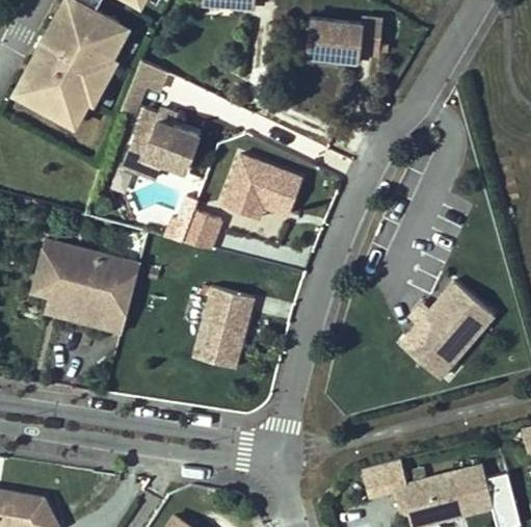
[(80,128),(131,20),(88,0),(55,0),(10,95),(80,128)]
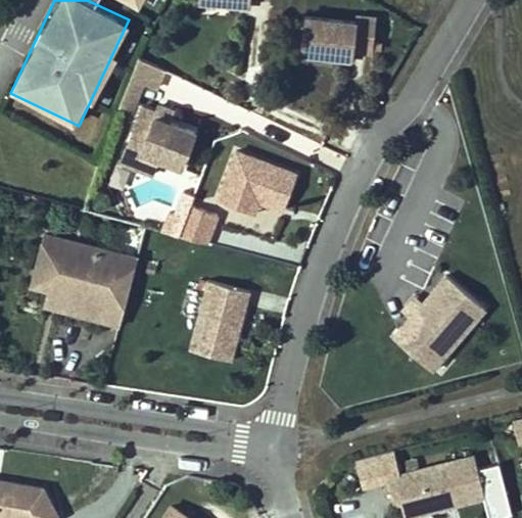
[(378,53),(379,46),(373,46),(375,22),(356,20),(354,27),(304,21),(300,54),(330,57),(350,59),(352,59),(352,53),(372,55),(372,53),(378,53)]
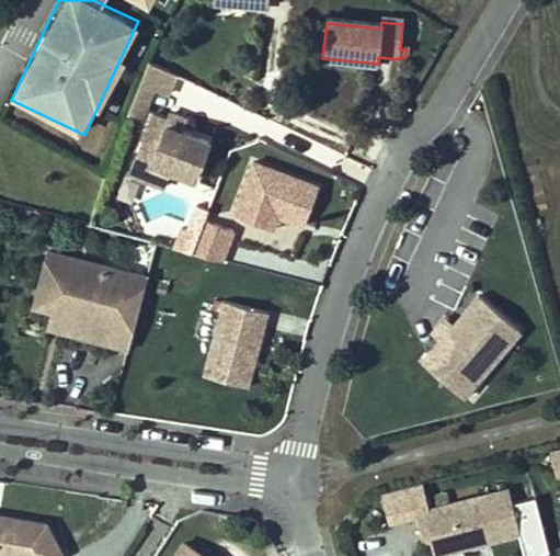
[(155,101),(167,75),(148,66),(136,92),(148,97),(155,101)]
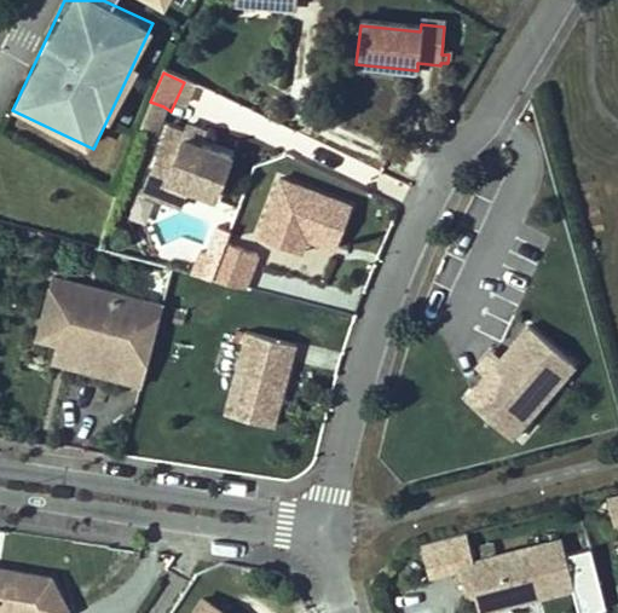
[(151,137),(163,107),(150,102),(139,132),(151,137)]
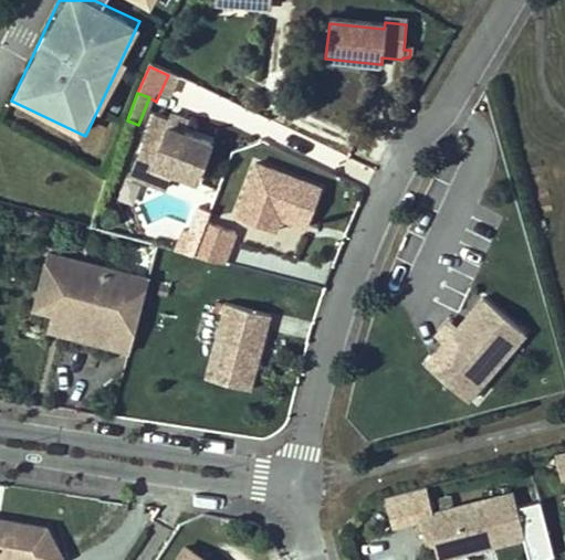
[(186,126),(170,119),(168,127),(169,127),(168,131),(181,136),(186,126)]
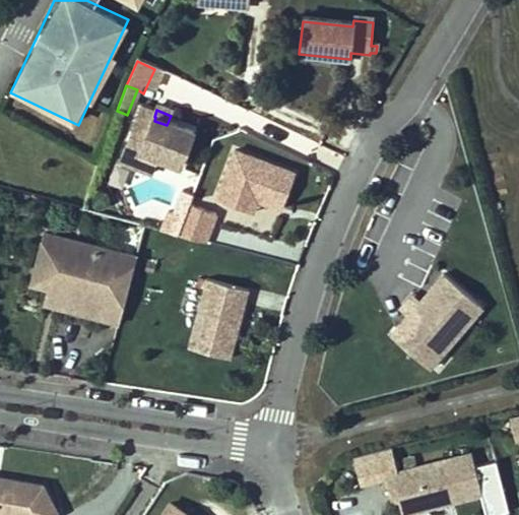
[(192,135),(167,125),(154,121),(155,117),(154,117),(140,112),(119,166),(150,178),(156,162),(179,171),(192,135)]
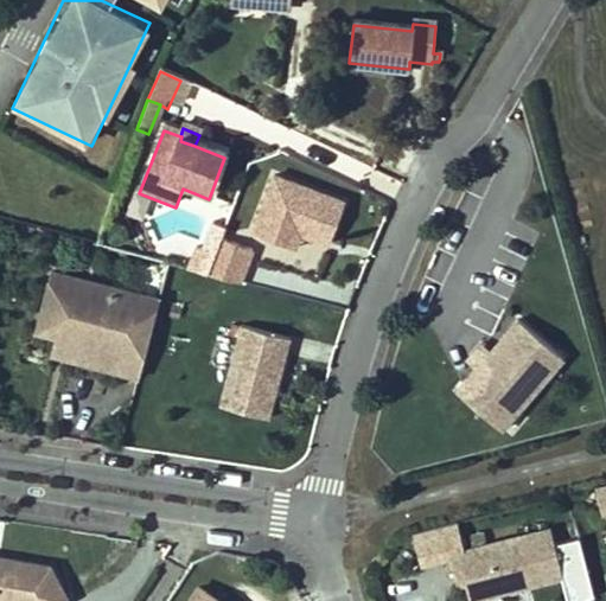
[(323,261),(345,198),(270,171),(248,234),(323,261)]
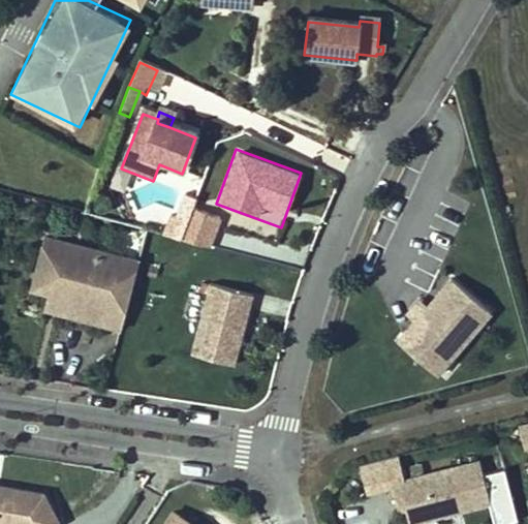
[(168,239),(213,246),(219,213),(175,206),(168,239)]
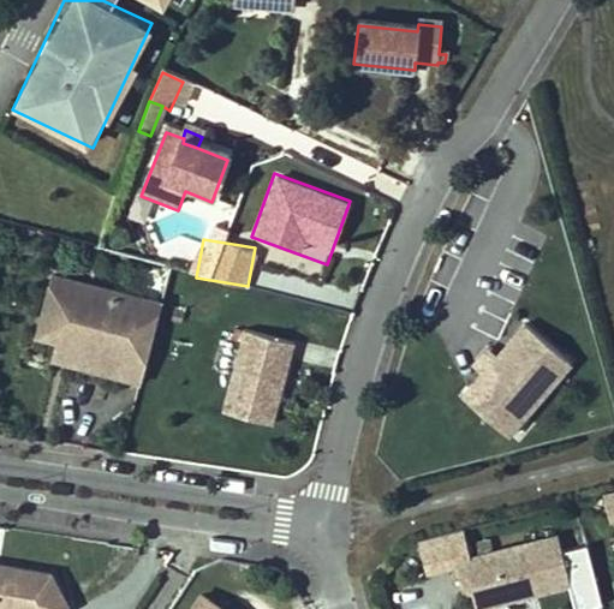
[(139,388),(160,309),(51,280),(35,341),(55,346),(57,346),(58,339),(73,342),(72,351),(96,357),(91,375),(139,388)]
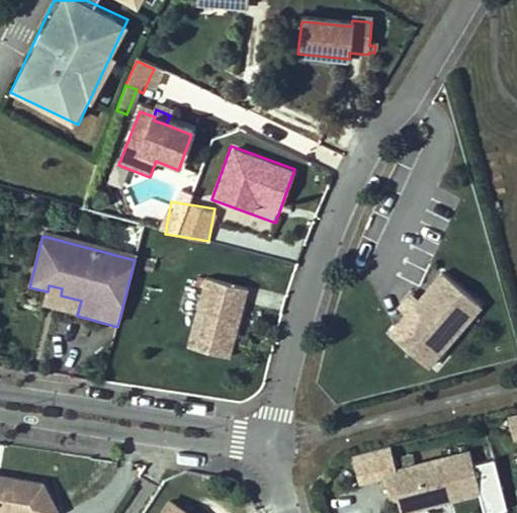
[(430,371),(484,307),(436,268),(383,334),(430,371)]
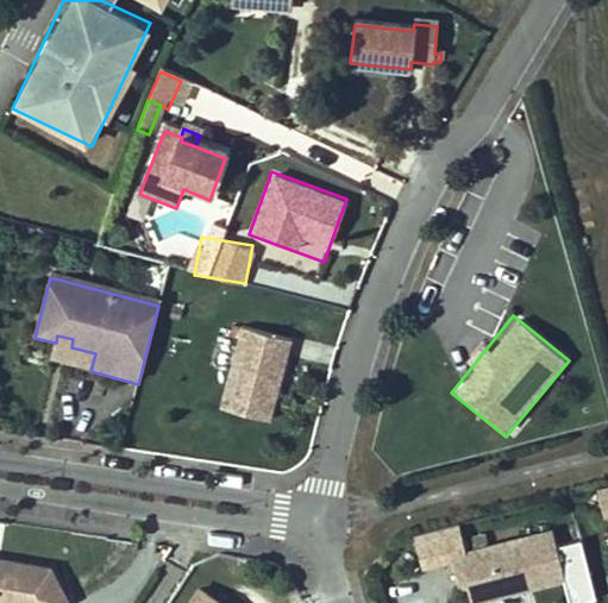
[(290,344),(240,331),(220,412),(269,425),(290,344)]
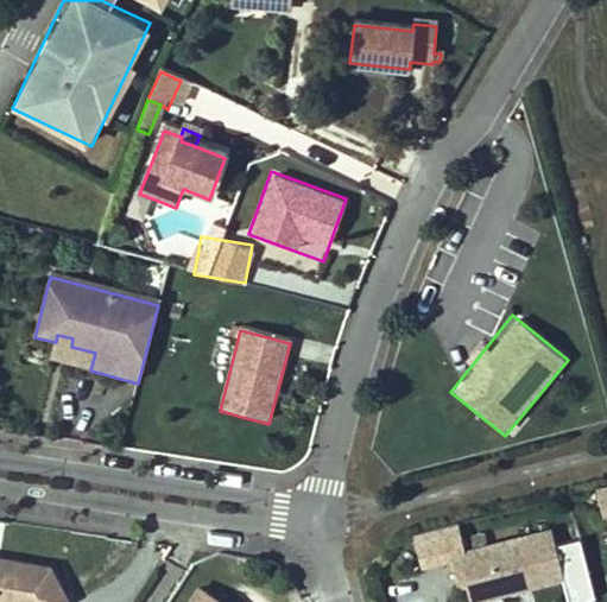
[(50,360),(90,371),(95,353),(71,347),(73,338),(57,335),(56,342),(55,342),(50,360)]
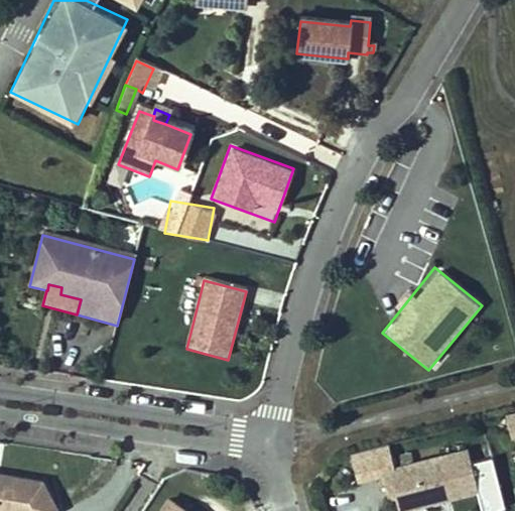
[(514,412),(504,415),(510,444),(514,443),(514,412)]
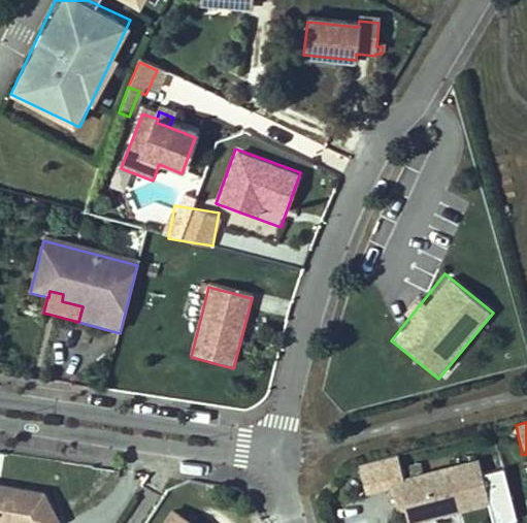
[(489,507),(478,459),(403,477),(398,456),(356,465),(362,494),(389,488),(396,522),(461,522),(459,514),(489,507)]
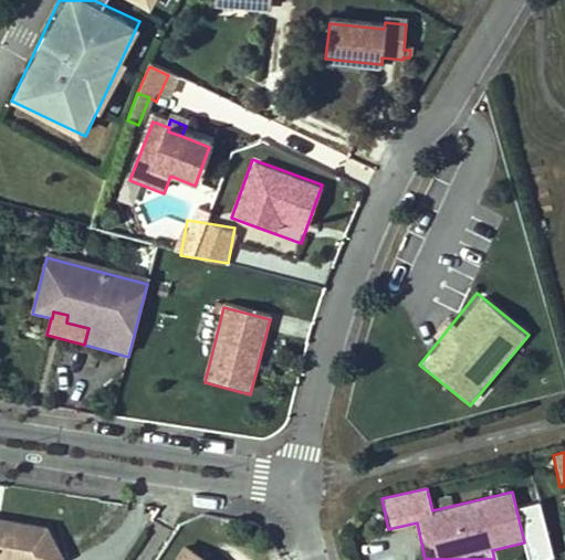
[(61,559),(45,532),(0,524),(0,559),(61,559)]
